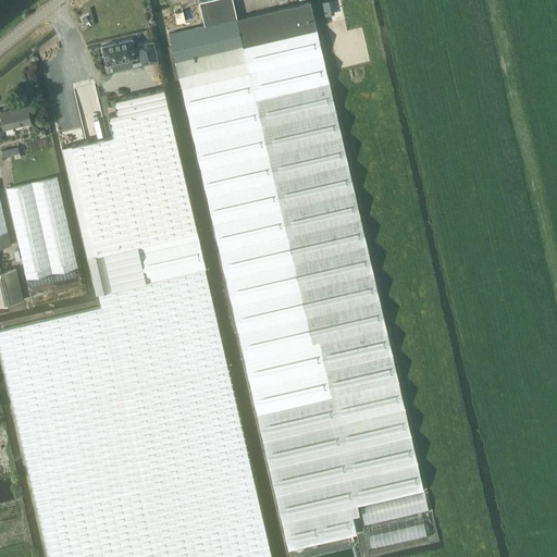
[(175,60),(245,359),(288,549),(357,533),(353,515),(359,514),(357,505),(424,490),(386,326),(317,27),(310,0),(309,0),(237,17),(233,0),(207,0),(199,2),(205,25),(170,34),(175,60)]
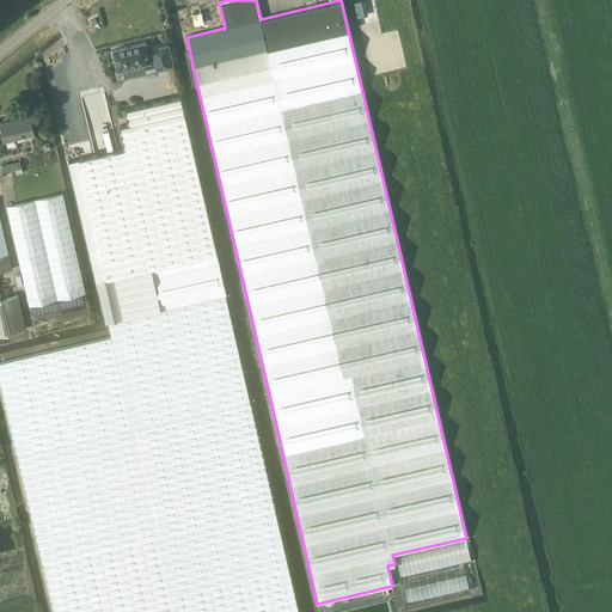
[(145,42),(112,50),(117,69),(122,69),(124,78),(135,75),(133,66),(150,62),(150,61),(154,61),(155,69),(173,66),(169,46),(151,49),(152,55),(148,55),(145,42)]
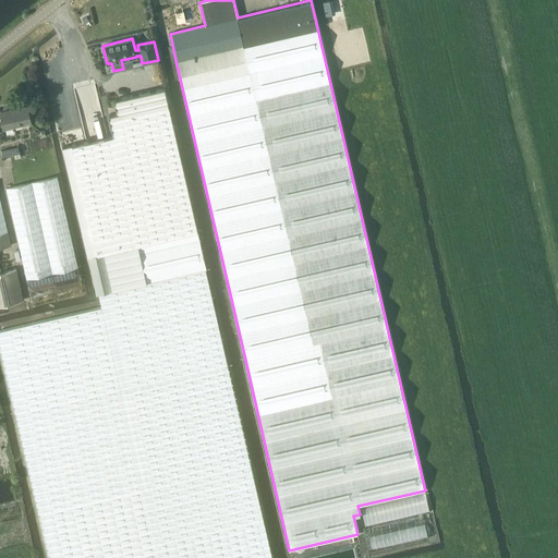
[(95,308),(152,557),(270,557),(205,267),(206,267),(197,230),(165,87),(114,99),(117,112),(109,114),(110,122),(113,135),(72,144),(97,253),(87,255),(96,293),(98,293),(101,306),(95,308)]
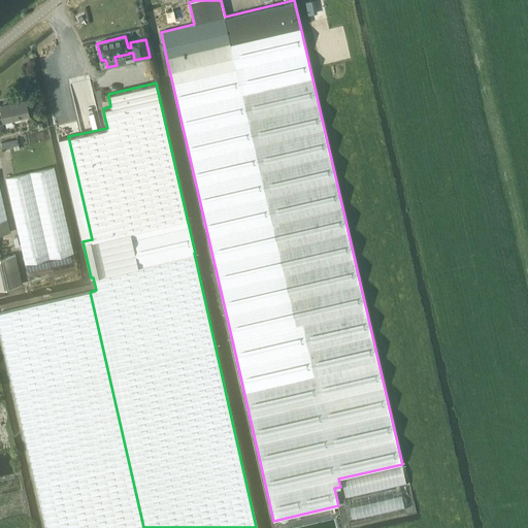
[(0,106),(4,122),(29,116),(25,100),(0,105),(0,106)]
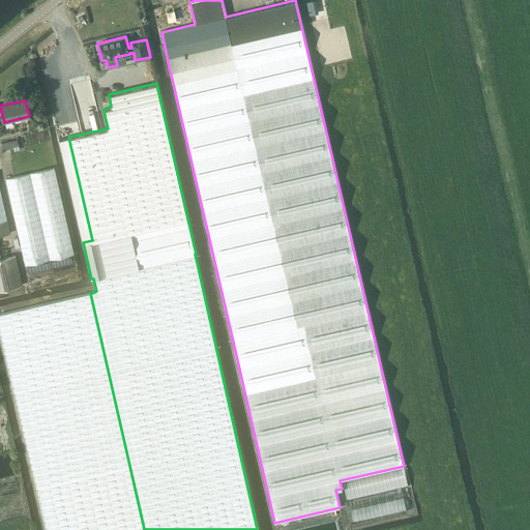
[(17,140),(1,143),(2,149),(19,146),(17,140)]
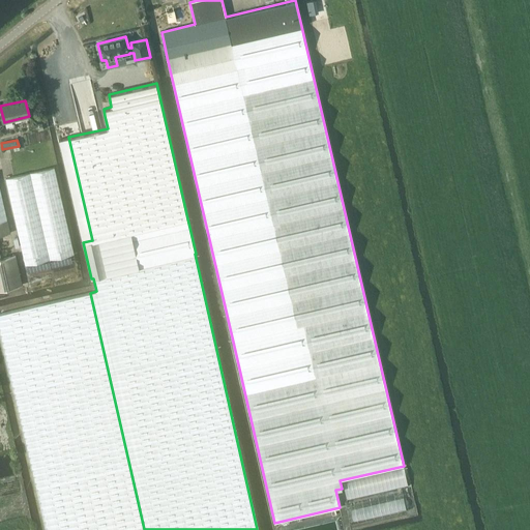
[(54,167),(5,178),(25,265),(74,254),(54,167)]
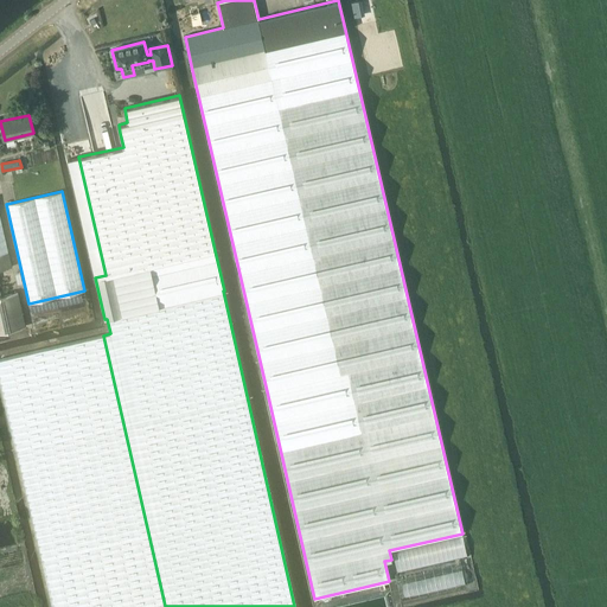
[(0,331),(25,326),(18,292),(1,295),(0,291),(0,269),(12,267),(8,253),(0,216),(0,331)]
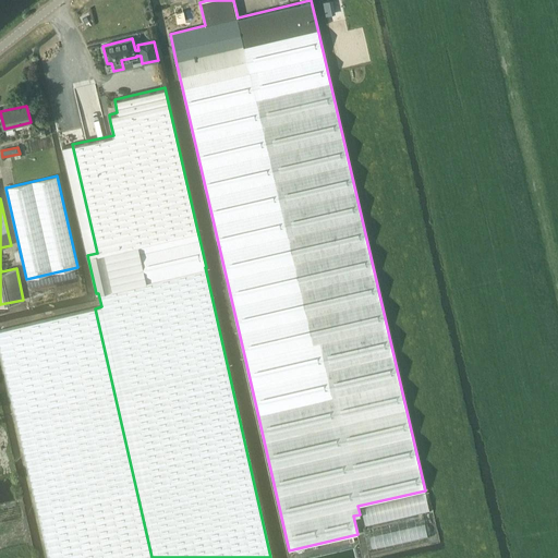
[(0,348),(47,557),(152,557),(95,308),(0,329),(0,348)]
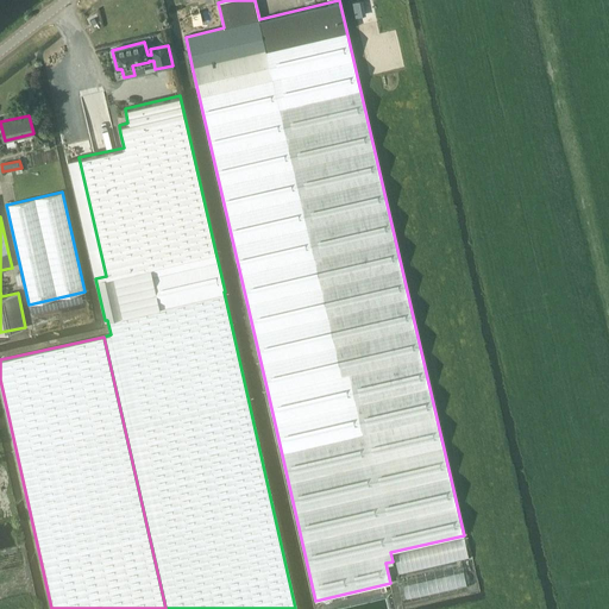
[(406,597),(466,585),(462,559),(452,560),(454,573),(403,584),(406,597)]
